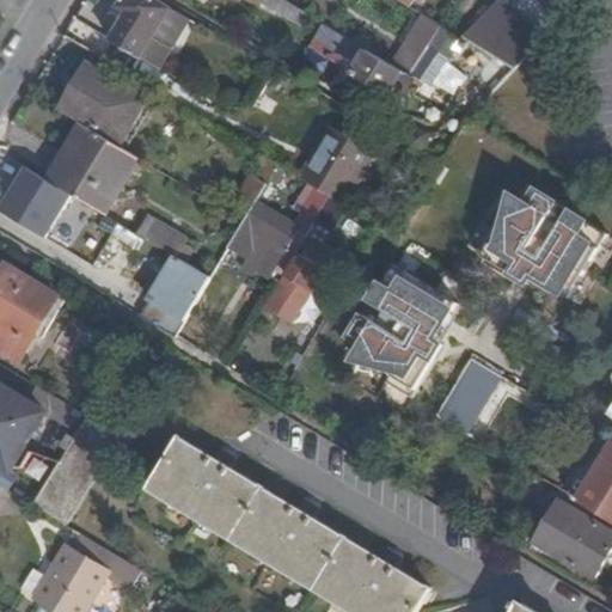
[(127,0),(122,11),(130,16),(114,42),(163,72),(175,53),(155,40),(172,12),(153,0),(127,0)]
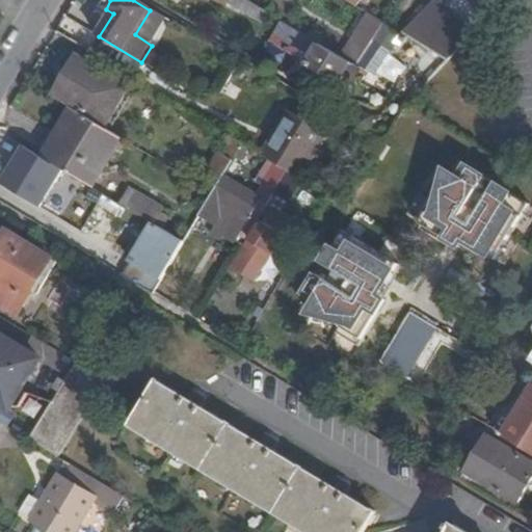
[(426,8),(401,34),(447,61),(472,36),(426,8)]
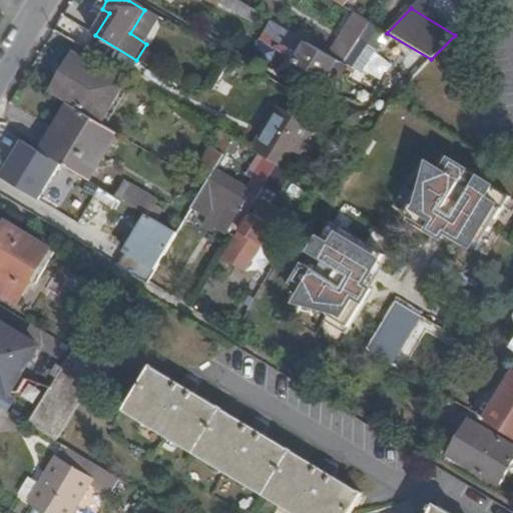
[(372,24),(353,12),(327,55),(339,62),(342,59),(361,37),(372,24)]
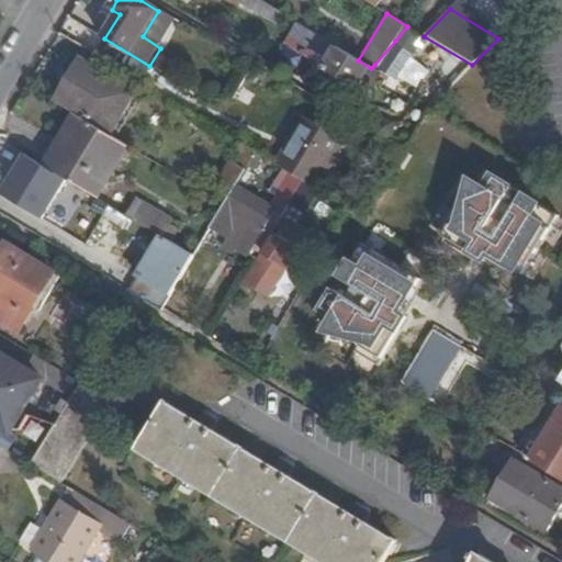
[(380,78),(371,68),(358,60),(296,23),(283,45),(307,59),(312,51),(322,56),(319,59),(326,63),(323,68),(358,89),(363,80),(374,87),(380,78)]
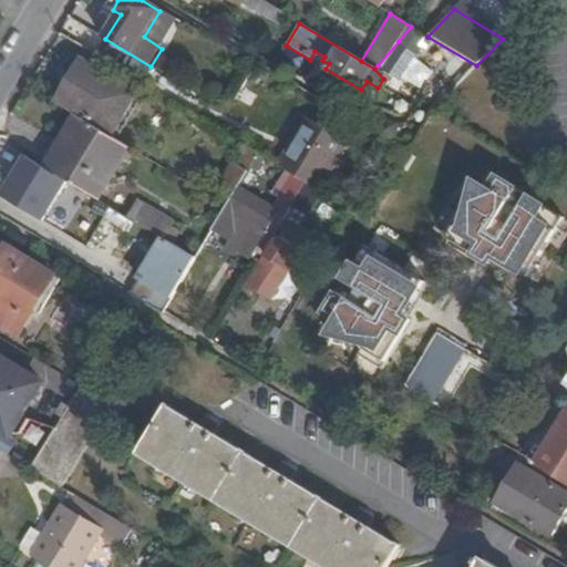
[(399,41),(378,65),(394,79),(415,55),(399,41)]
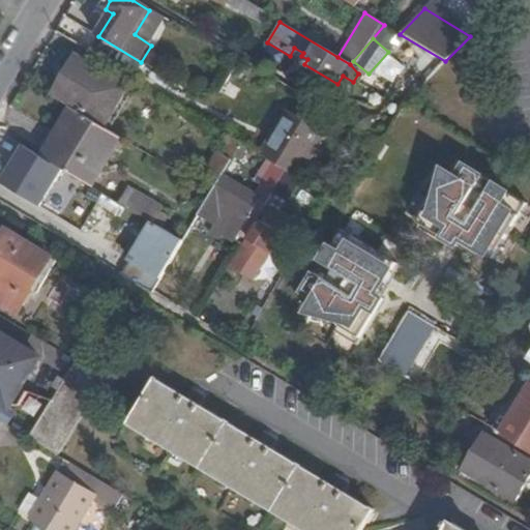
[(55,95),(107,127),(129,90),(107,75),(78,57),(55,95)]
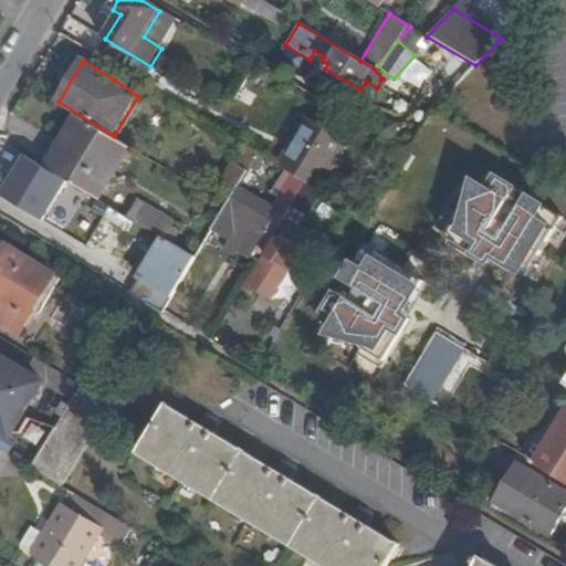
[(66,140),(70,143),(53,171),(98,199),(129,147),(81,117),(71,134),(66,140)]
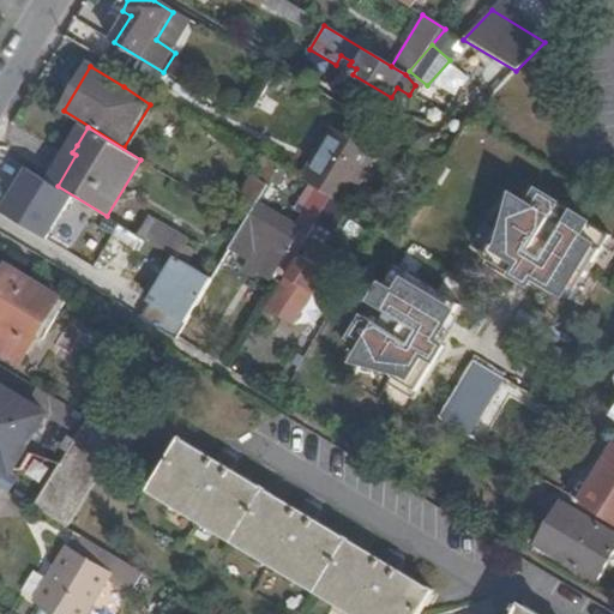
[(375,156),(331,130),(299,179),(311,186),(332,199),(344,206),(375,156)]
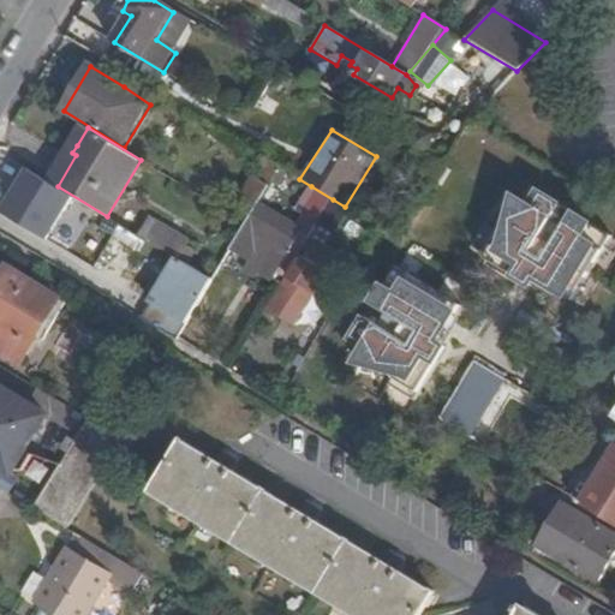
[(77,145),(70,142),(47,179),(58,186),(76,155),(72,153),(77,145)]
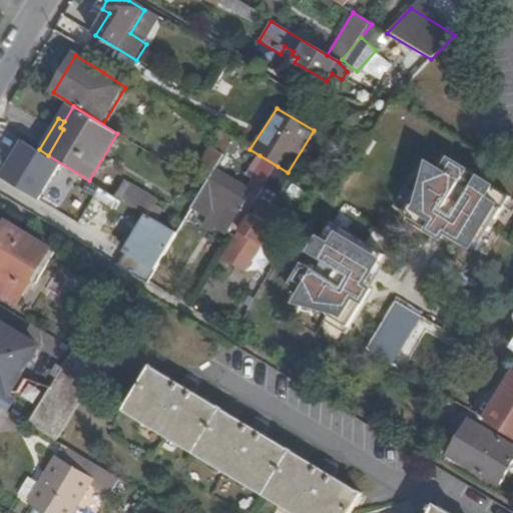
[(234,140),(222,133),(193,180),(206,187),(215,171),(234,140)]
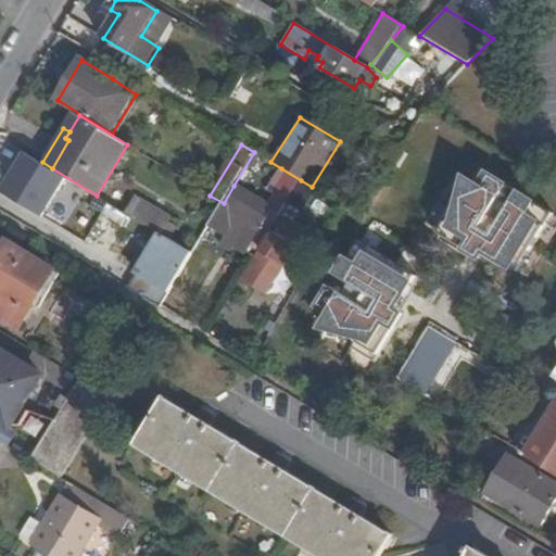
[(406,154),(401,150),(392,164),(399,167),(406,154)]
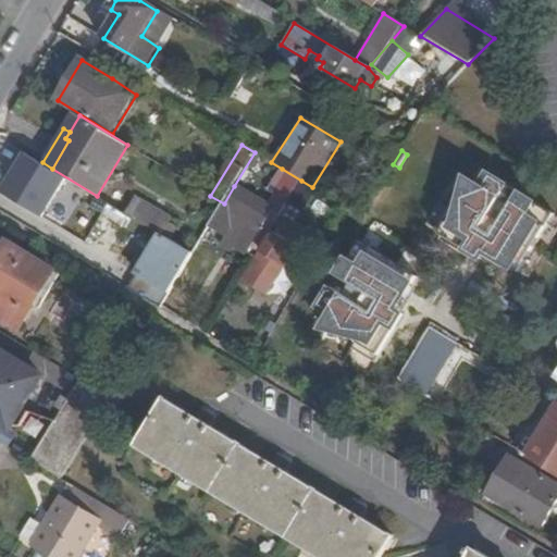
[(301,181),(282,169),(267,197),(277,203),(280,199),(287,203),(301,181)]
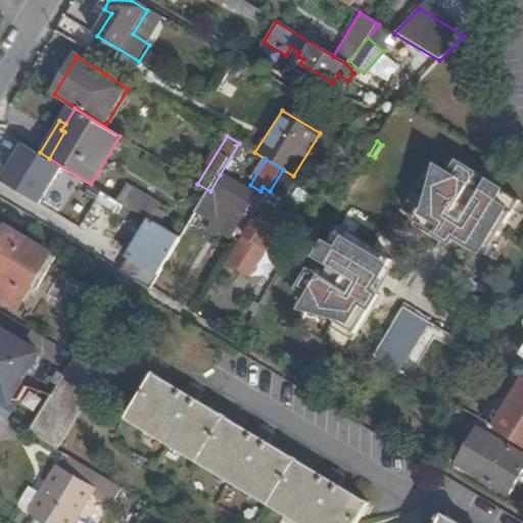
[(426,199),(421,195),(408,217),(440,237),(443,231),(456,238),(485,257),(519,202),(487,183),(480,195),(469,189),(476,177),(459,165),(450,177),(441,171),(438,170),(435,186),(426,199)]
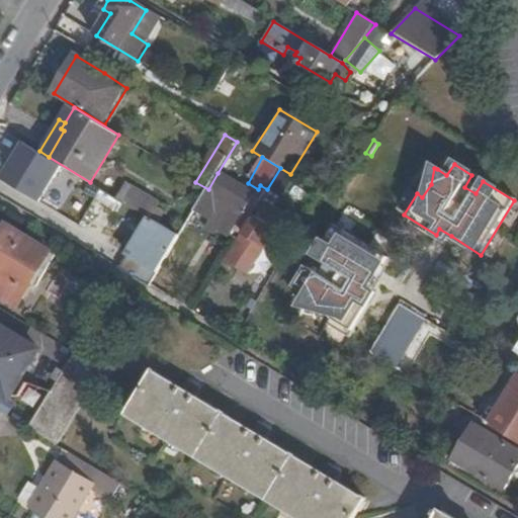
[(218,173),(208,189),(197,208),(213,218),(226,198),(245,210),(254,196),(218,173)]
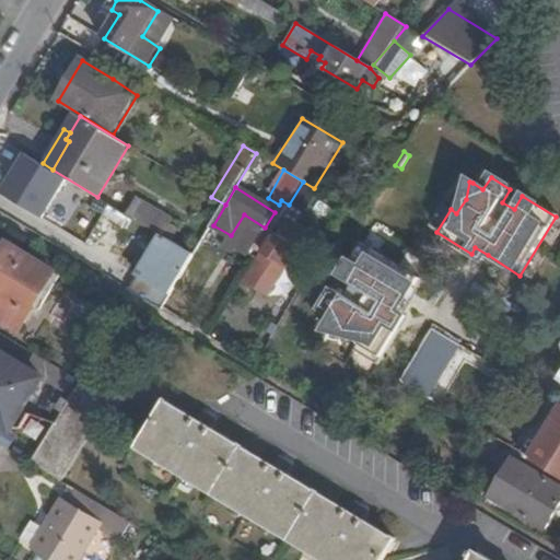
[(137,199),(127,214),(163,236),(173,242),(181,230),(173,225),(174,222),(137,199)]
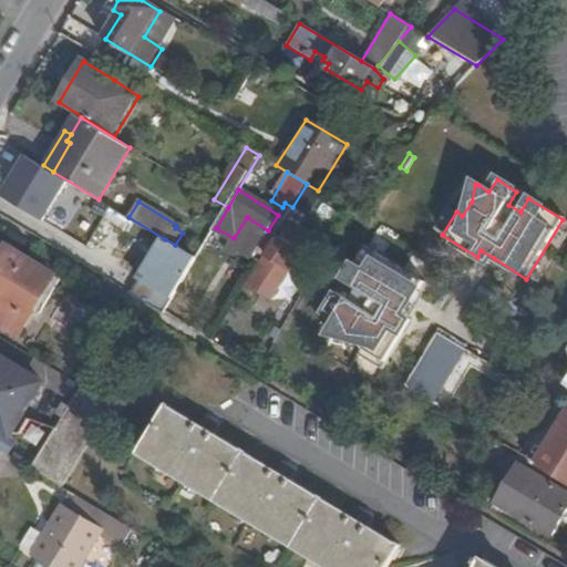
[(214,232),(232,243),(228,247),(249,260),(268,230),(247,217),(234,238),(216,228),(214,232)]
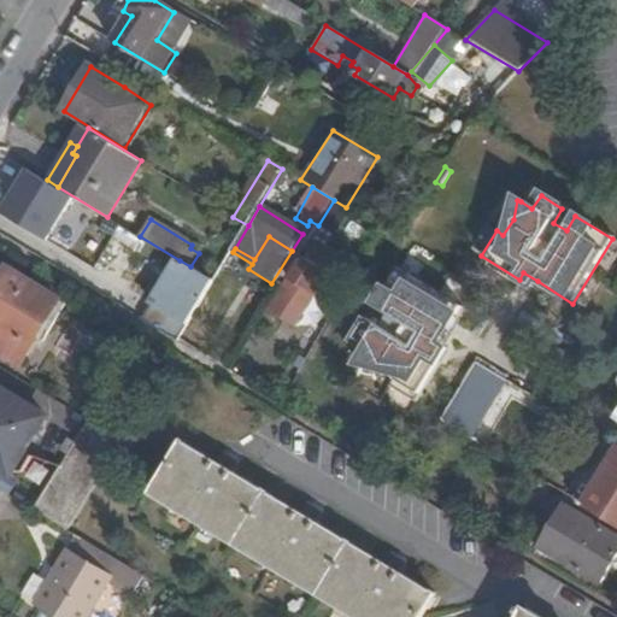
[(180,260),(176,264),(194,276),(197,271),(191,266),(180,260)]
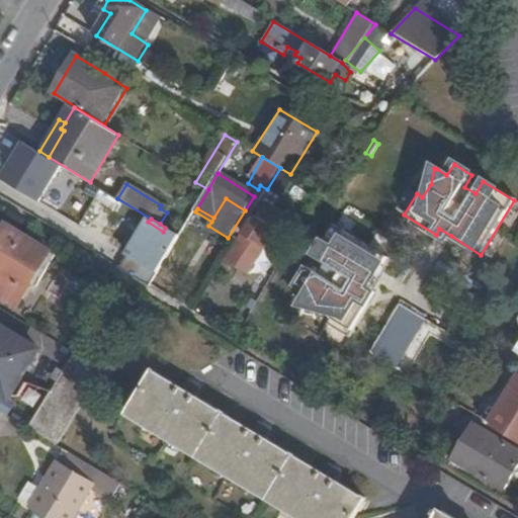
[(266,248),(276,255),(287,237),(256,219),(254,224),(252,223),(245,235),(266,248)]
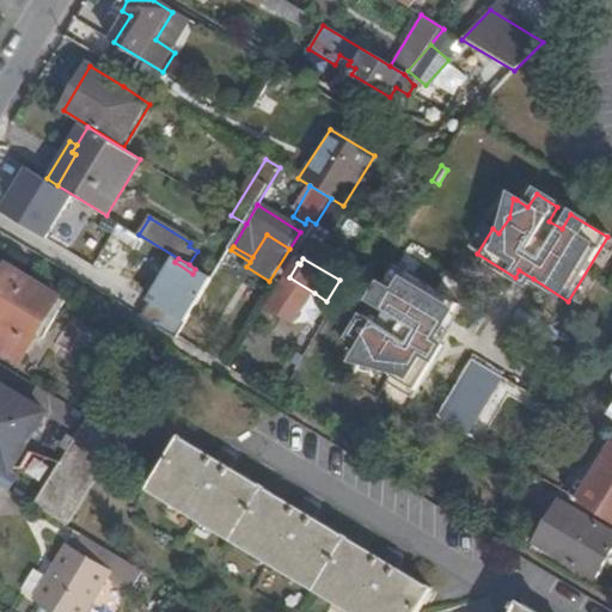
[(147,310),(144,308),(140,316),(177,338),(213,280),(195,269),(193,274),(175,262),(147,310)]
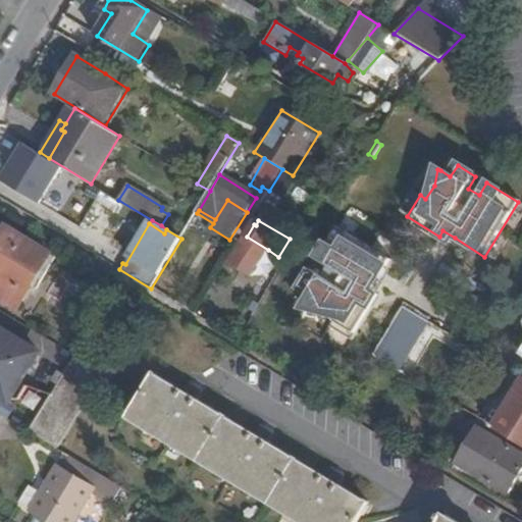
[(0,296),(18,308),(37,277),(43,281),(56,260),(2,226),(0,230),(0,296)]
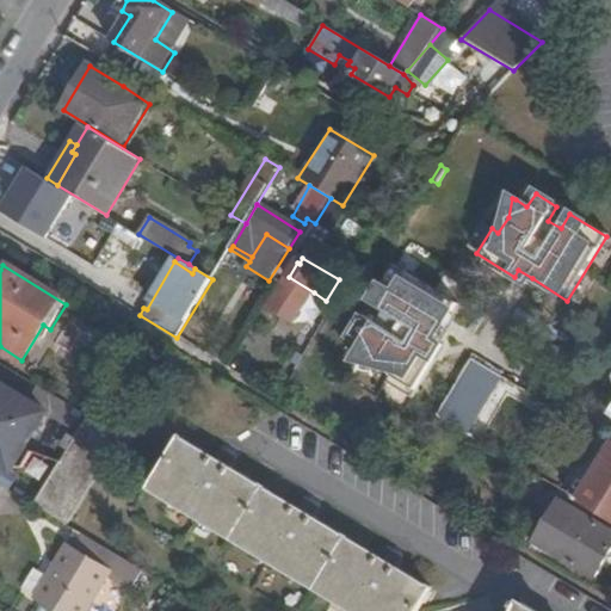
[(386,387),(411,401),(434,360),(427,356),(434,343),(457,306),(393,267),(371,306),(384,314),(377,327),(363,319),(351,341),(364,350),(356,363),(376,368),(390,377),(386,387)]
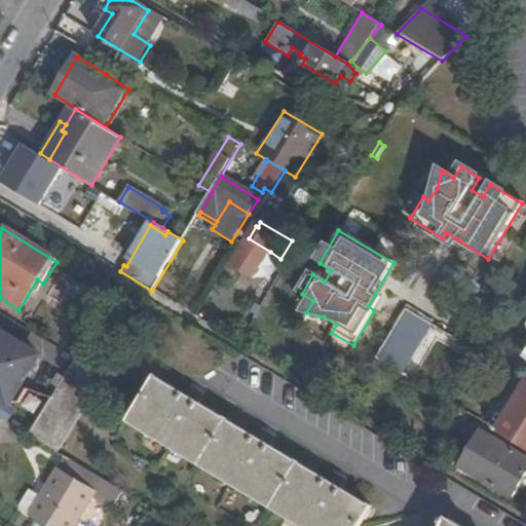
[(458,239),(446,232),(443,238),(454,246),(458,239)]
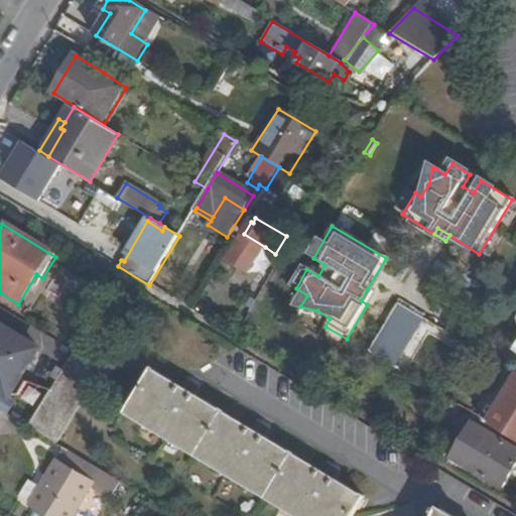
[(236,247),(229,260),(250,273),(265,247),(244,234),(236,247)]
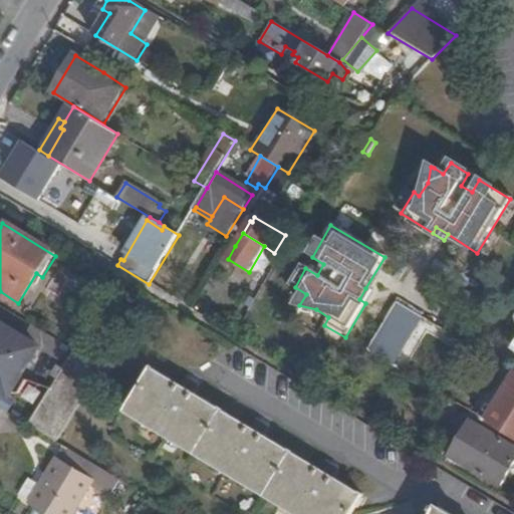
[(372,292),(365,288),(359,299),(365,303),(372,292)]
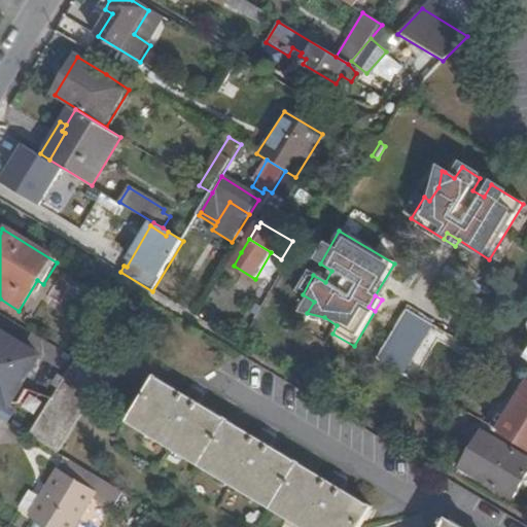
[(420,317),(407,309),(377,357),(390,365),(420,317)]
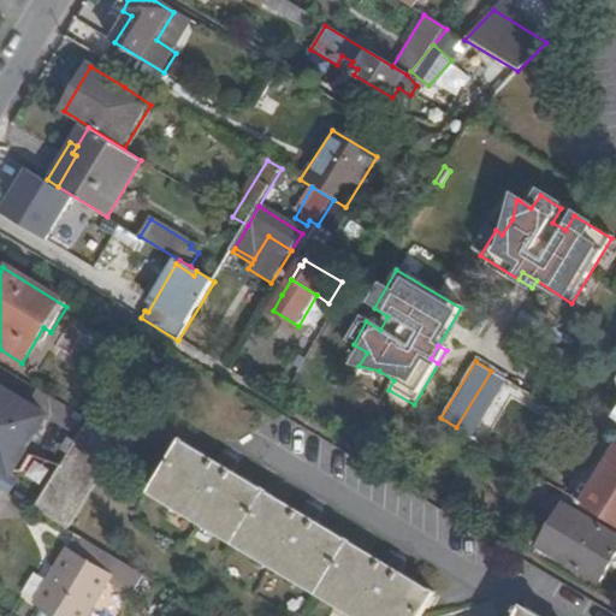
[(46,419),(0,390),(0,468),(12,475),(46,419)]
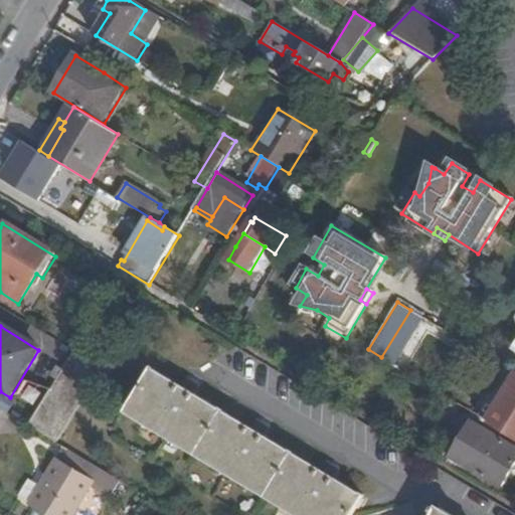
[(74,353),(48,397),(75,414),(102,369),(74,353)]
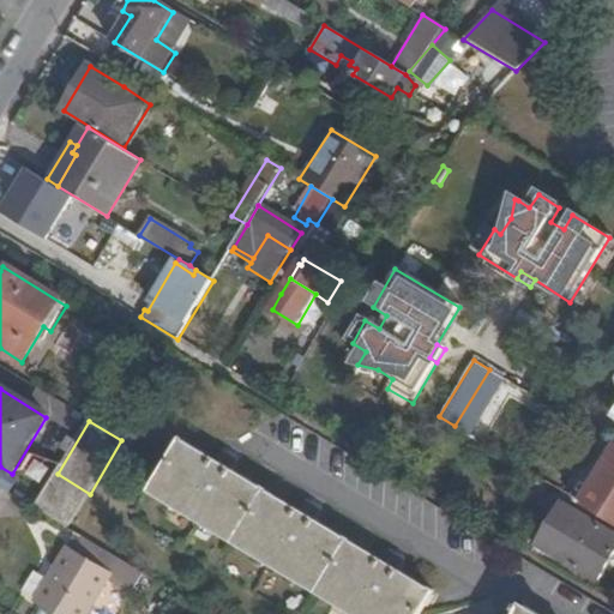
[(181,440),(150,493),(347,613),(417,613),(432,593),(395,570),(399,560),(385,552),(379,561),(313,519),(318,511),(305,504),(300,512),(233,470),(238,462),(222,452),(216,461),(181,440)]
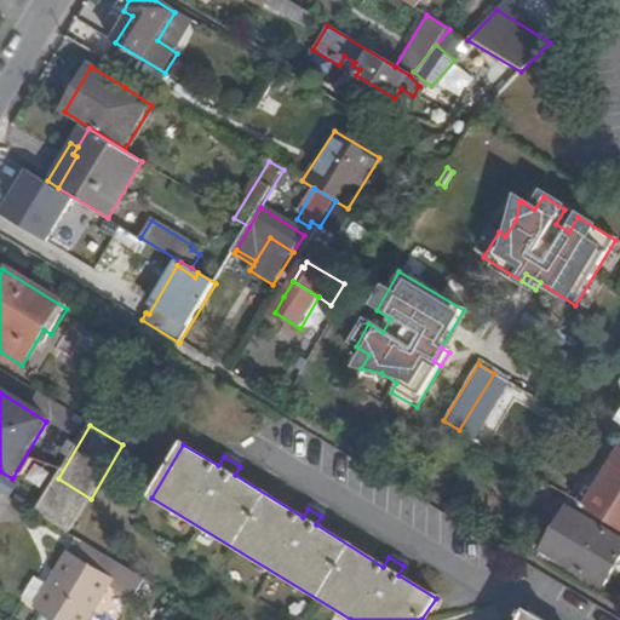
[(619,458),(589,510),(619,529),(619,458)]
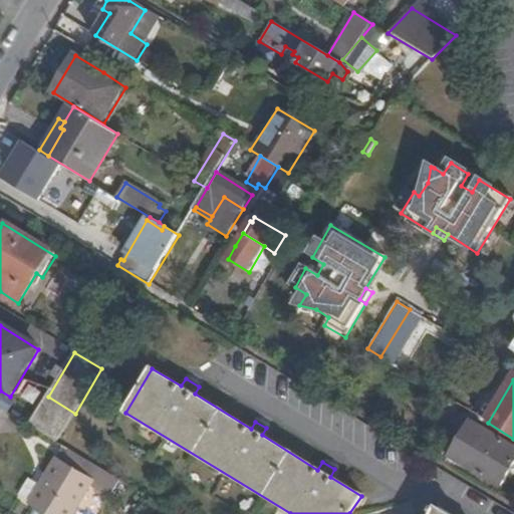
[(455,459),(501,487),(513,465),(513,439),(488,423),(480,418),(455,459)]
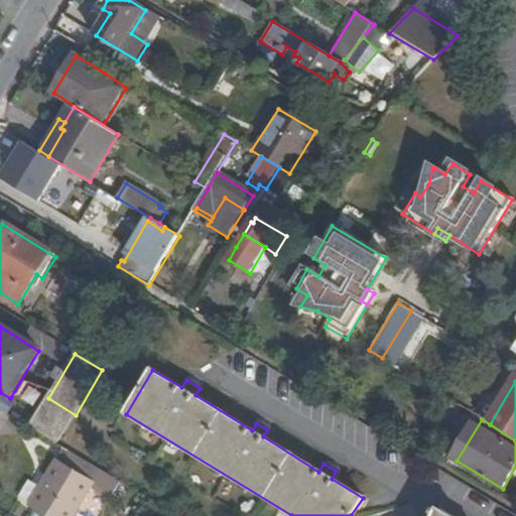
[(73,515),(97,477),(59,456),(34,498),(65,515),(73,515)]
